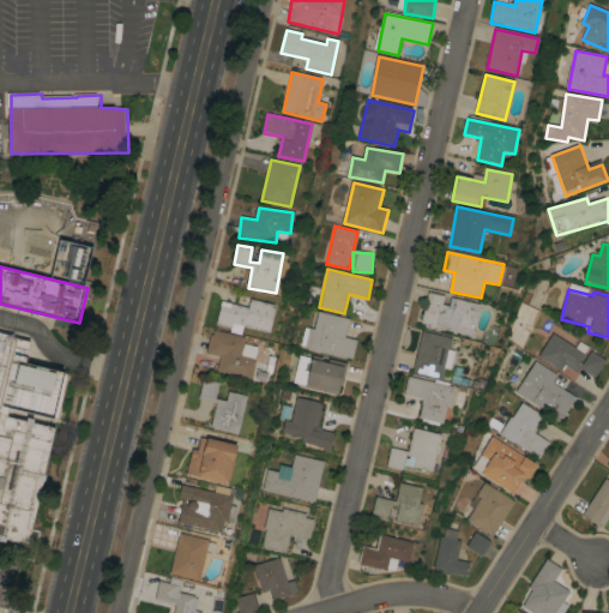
[(447,298),(429,293),(422,325),(474,337),(481,305),(447,298)]
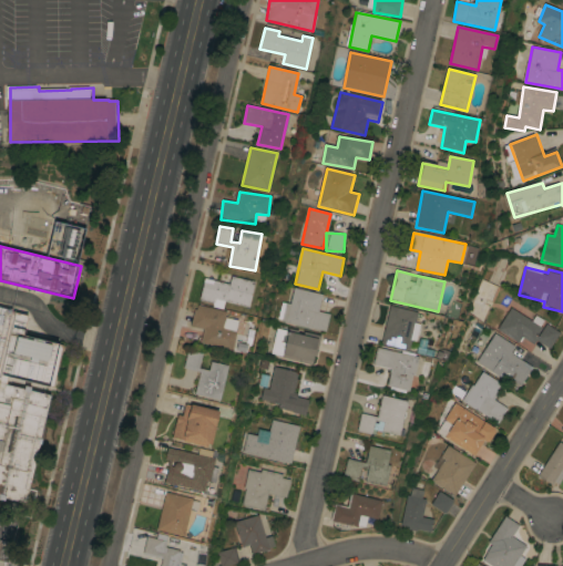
[(231,285),(205,278),(200,302),(224,308),(225,302),(249,308),(255,283),(232,277),(231,285)]
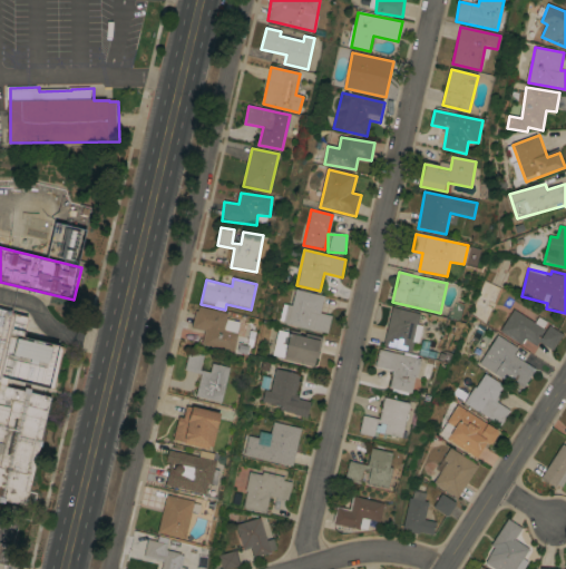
[(325,296),(296,291),(293,306),(284,304),(281,323),(329,333),(332,316),(321,314),(325,296)]
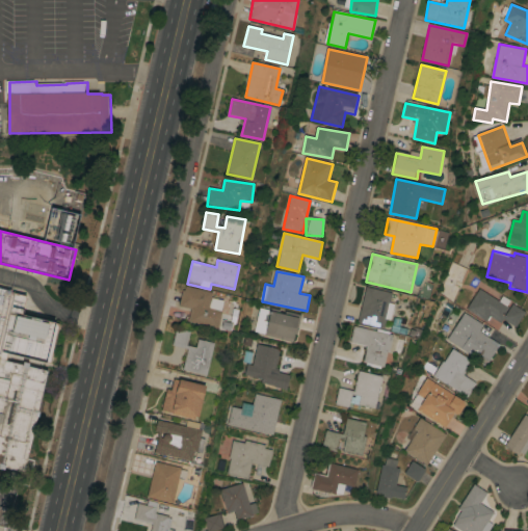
[(27,296),(23,316),(60,325),(51,364),(9,353),(7,361),(26,366),(26,363),(32,364),(31,367),(51,371),(41,412),(43,413),(41,418),(40,418),(27,472),(7,468),(7,470),(1,469),(1,466),(0,465),(0,287),(15,291),(15,293),(27,296)]
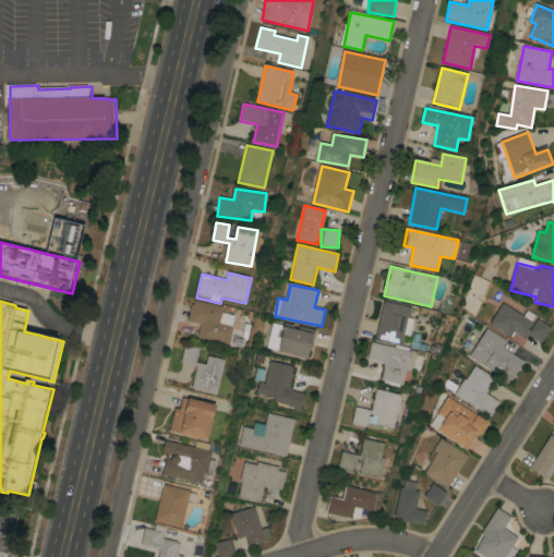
[(225,306),(193,301),(189,322),(201,325),(199,338),(229,343),(235,315),(223,313),(225,306)]
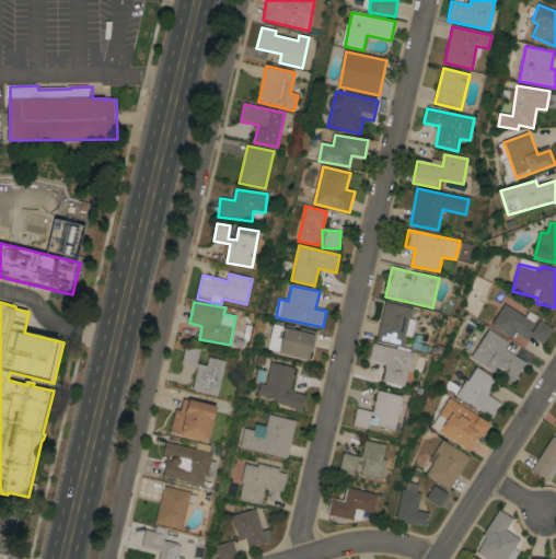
[(377,340),(406,347),(413,321),(410,321),(413,309),(385,303),(377,340)]
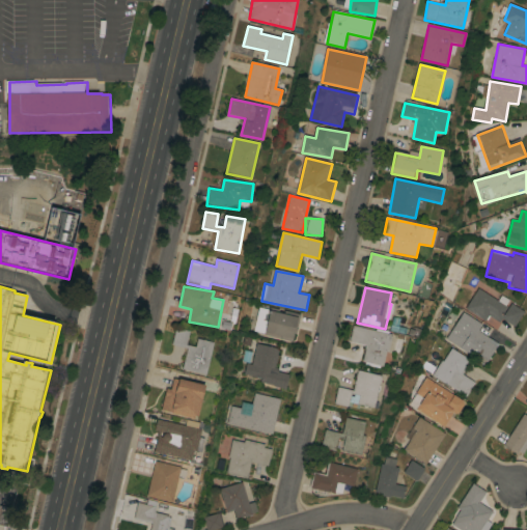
[(525,312),(510,303),(511,302),(502,296),(499,301),(479,289),(467,309),(487,322),(490,316),(502,324),(504,319),(516,327),(525,312)]
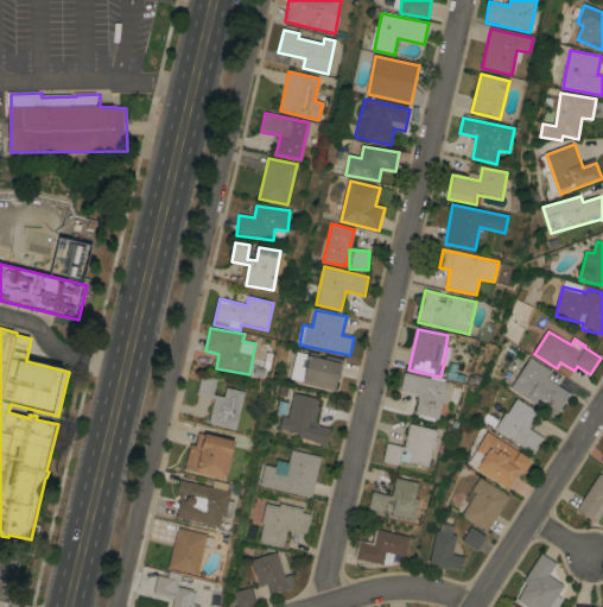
[(336,391),(342,364),(308,356),(305,371),(294,370),(292,381),(336,391)]
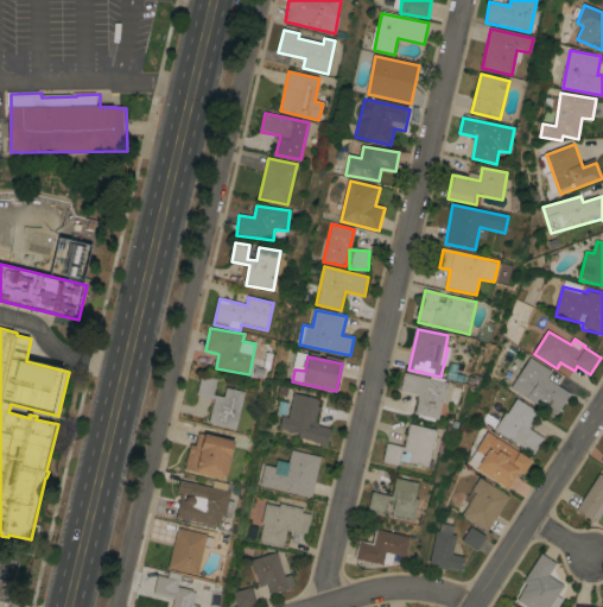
[(557,417),(571,393),(548,380),(553,372),(531,358),(512,390),(557,417)]
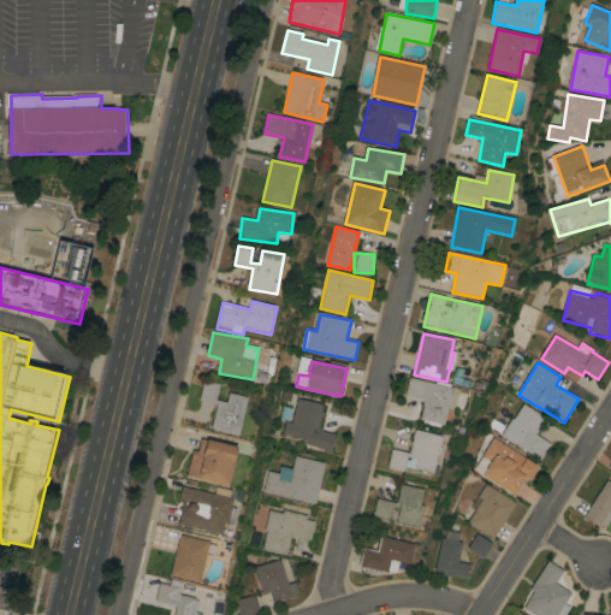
[(455,389),(410,378),(405,397),(425,402),(420,420),(445,426),(455,389)]
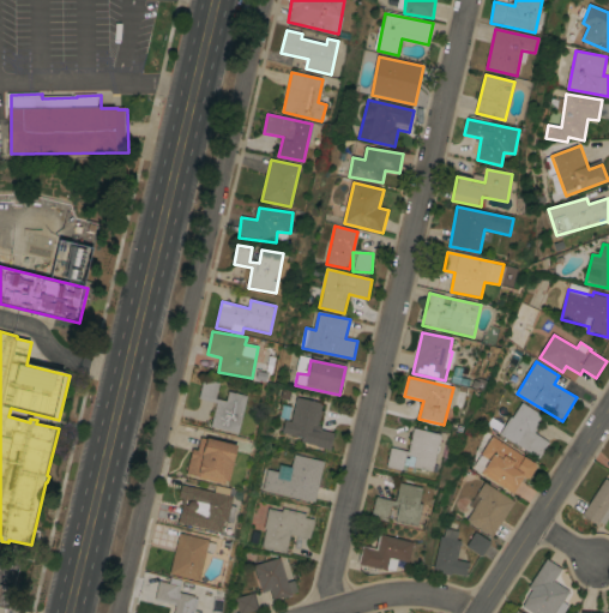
[(247,396),(229,392),(227,402),(217,400),(221,384),(204,380),(200,400),(217,403),(211,428),(239,434),(247,396)]
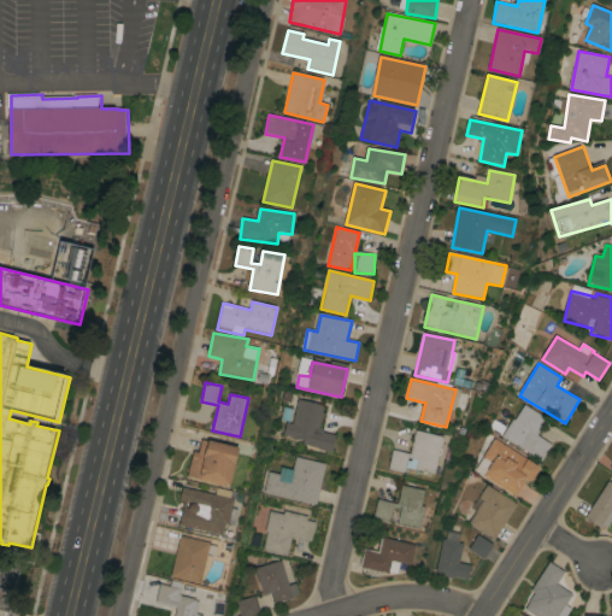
[(334,451),(337,435),(319,432),(324,405),(299,399),(294,424),(287,423),(283,440),(334,451)]
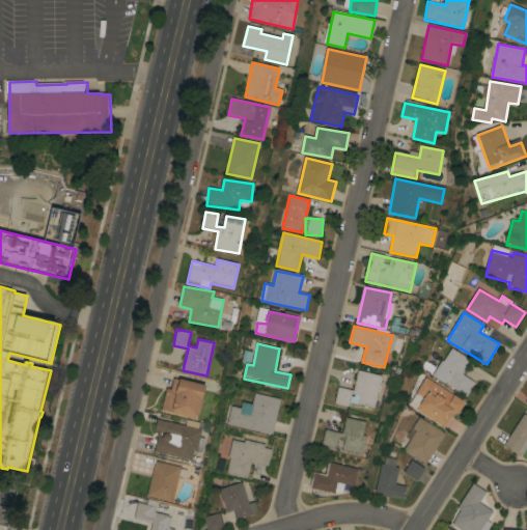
[(462,374),(470,359),(450,349),(434,379),(468,396),(475,382),(462,374)]
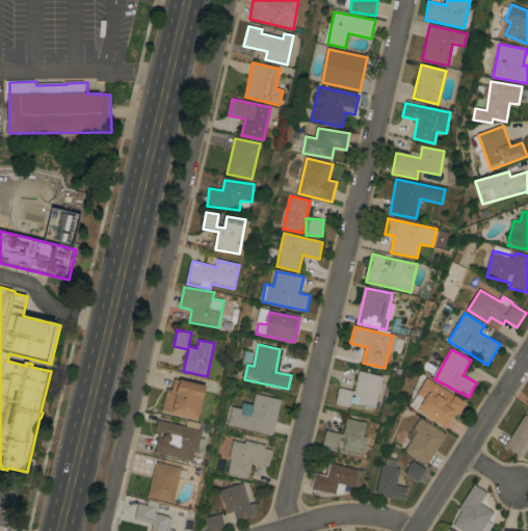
[(383,376),(358,372),(354,392),(339,389),(336,403),(375,410),(383,376)]
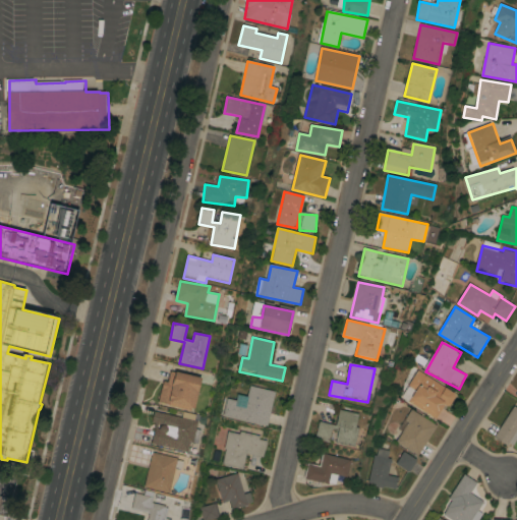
[(437,419),(445,405),(449,408),(457,395),(419,370),(402,397),(437,419)]
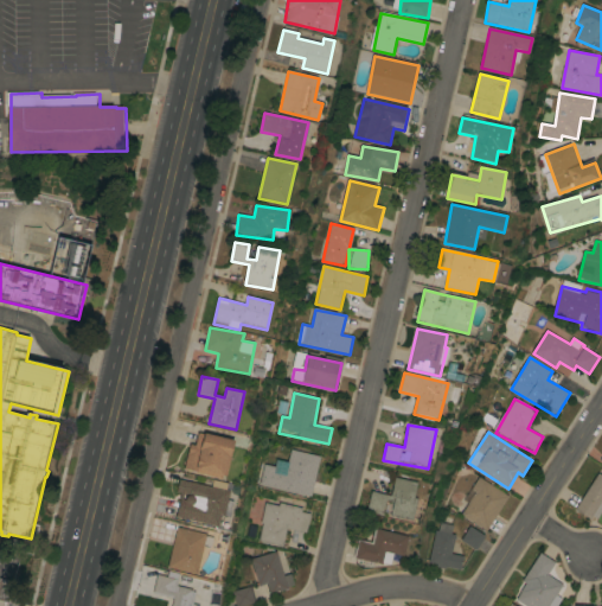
[(228,478),(232,439),(204,435),(203,445),(190,442),(186,473),(228,478)]
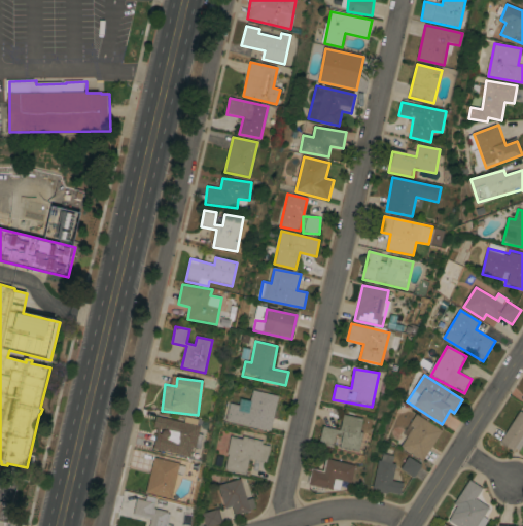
[(227,421),(272,431),(279,396),(253,390),(251,401),(241,399),(240,406),(231,404),(227,421)]
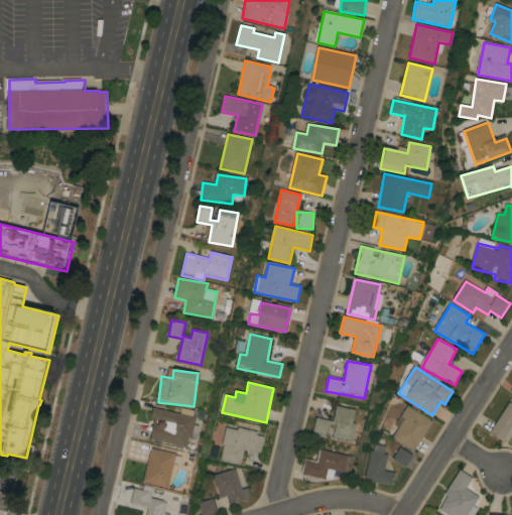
[(491,434),(508,443),(511,437),(511,404),(508,402),(491,434)]
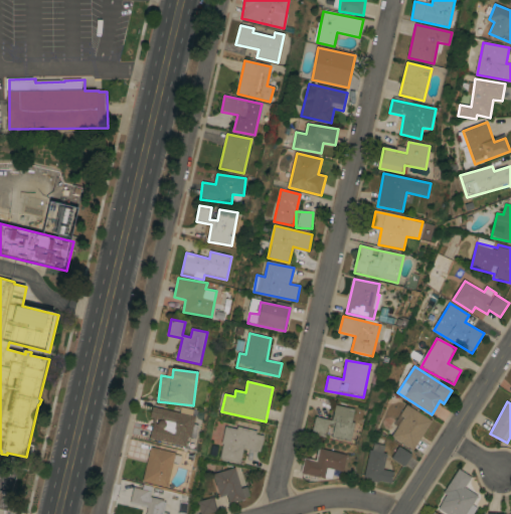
[(315,417),(312,435),(350,441),(356,409),(335,406),(333,420),(315,417)]
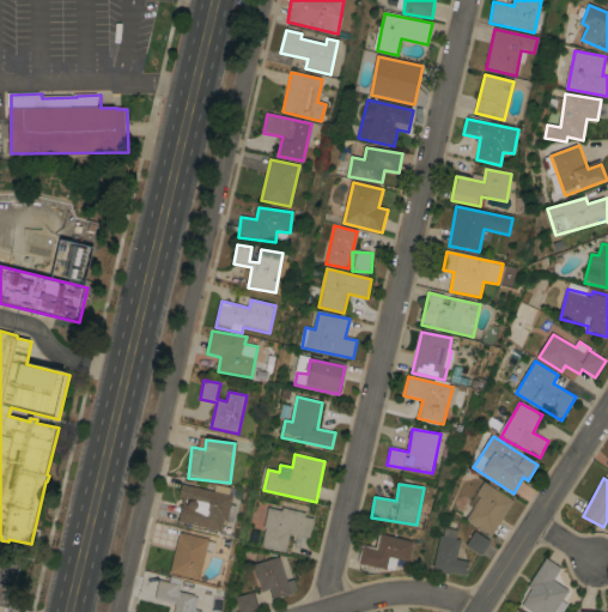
[(494,537),(515,500),(485,484),(466,520),(494,537)]
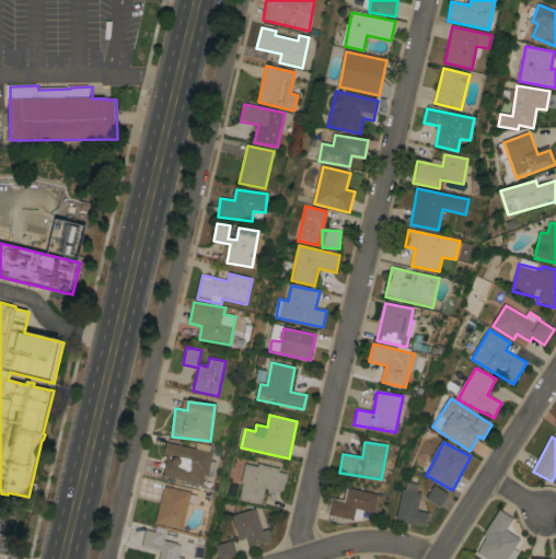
[(212,453),(166,443),(164,455),(169,455),(163,478),(205,486),(212,453)]
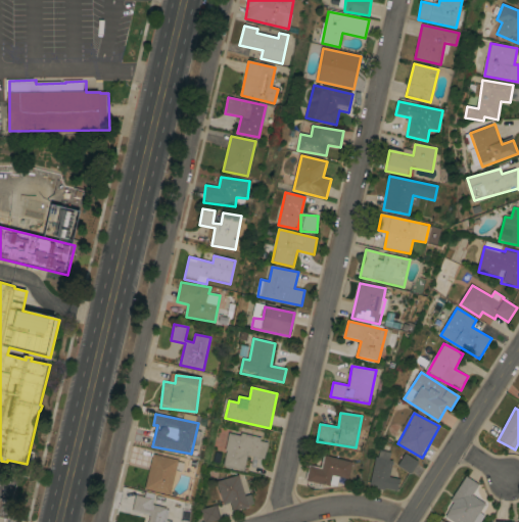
[(224,467),(245,471),(248,456),(266,459),(270,441),(231,432),(224,467)]
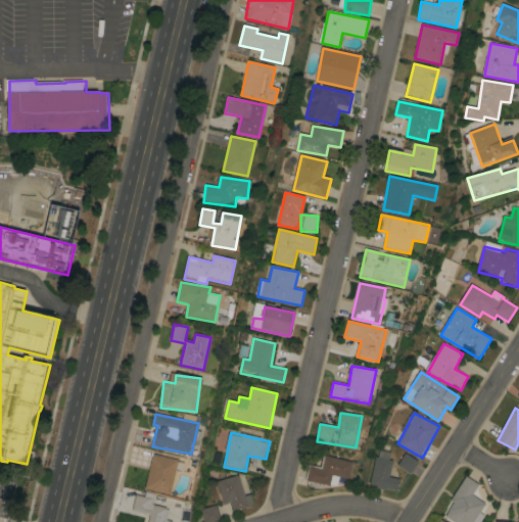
[(400,480),(389,477),(394,454),(379,449),(370,485),(397,492),(400,480)]
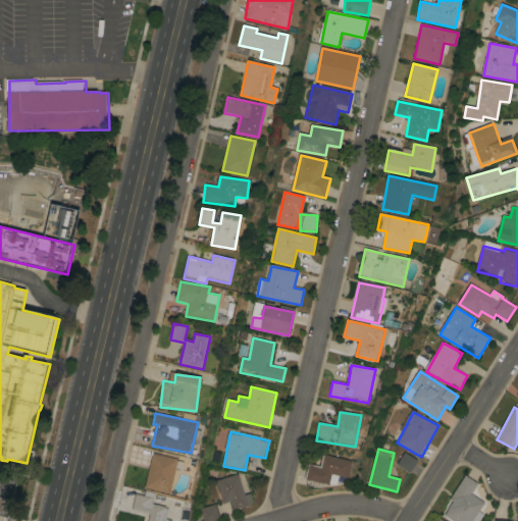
[(145,488),(170,495),(178,460),(153,454),(145,488)]
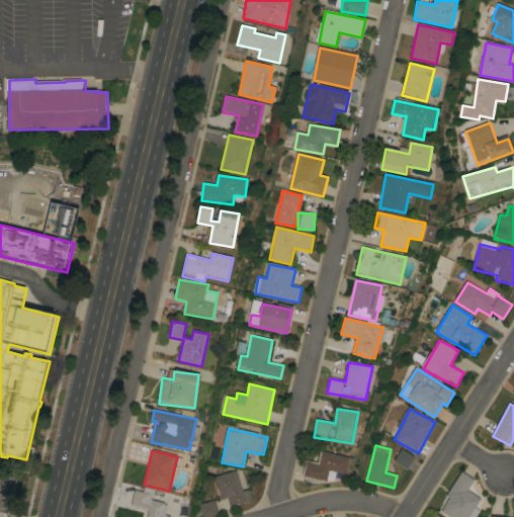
[(395,463),(409,469),(415,456),(401,450),(395,463)]
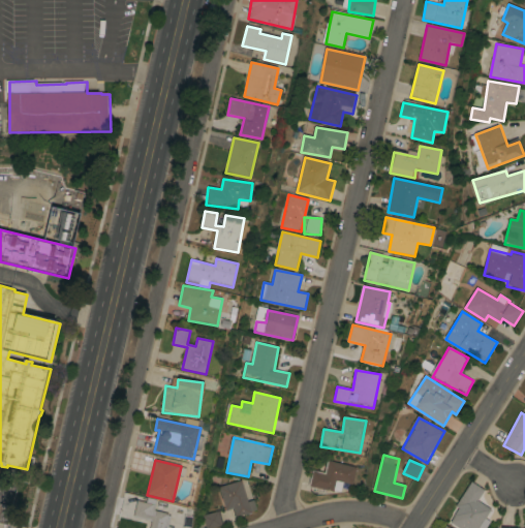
[(310,487),(335,492),(335,490),(340,491),(342,483),(352,485),(357,467),(329,461),(326,473),(313,471),(310,487)]
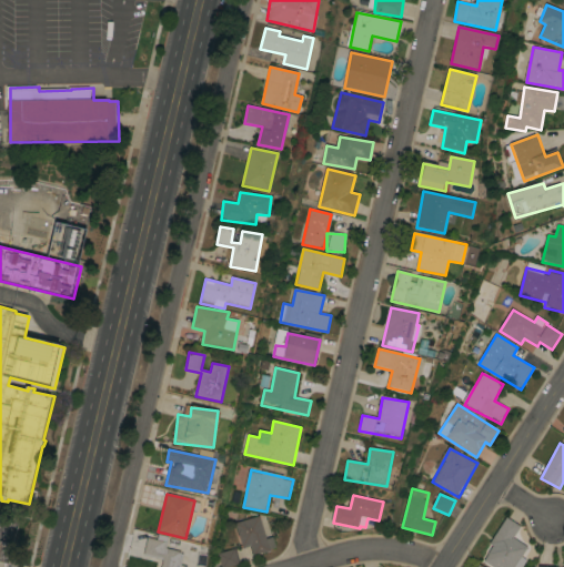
[(237,524),(243,548),(251,546),(253,556),(278,549),(273,537),(268,539),(261,516),(237,524)]
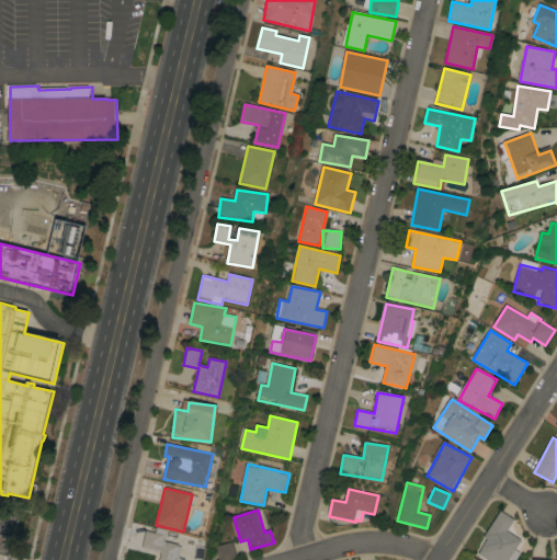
[(508,533),(515,521),(501,512),(476,555),(485,559),(510,559),(521,540),(508,533)]
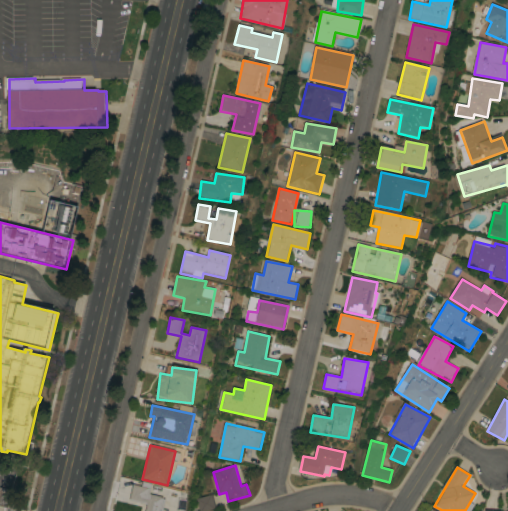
[(130,501),(145,503),(144,510),(163,510),(165,497),(150,495),(151,488),(133,485),(130,501)]
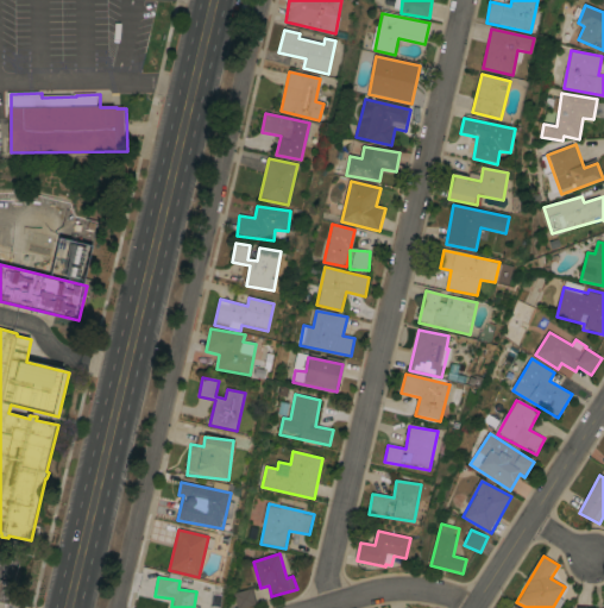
[(0,596),(4,581),(17,584),(12,605),(0,602),(0,596)]
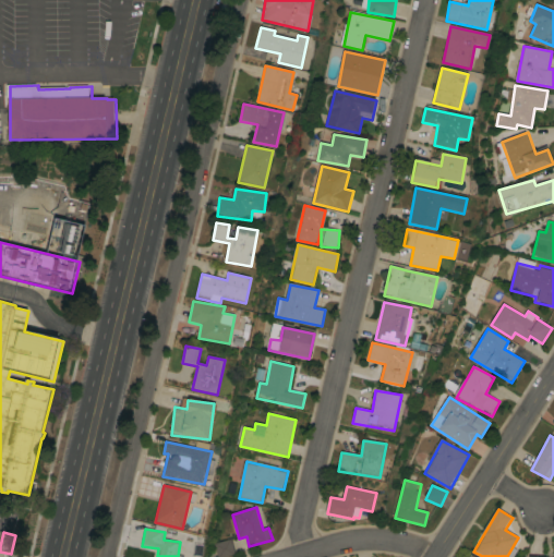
[(228,556),(237,555),(233,540),(215,543),(217,556),(228,556)]
